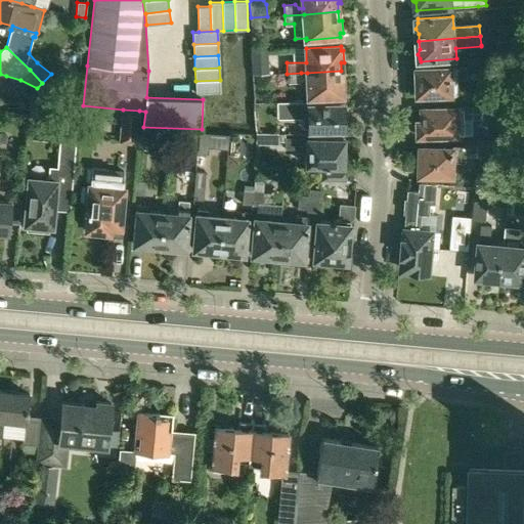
[(453,95),(453,93),(462,92),(461,80),(469,80),(468,68),(419,69),(419,96),(453,95)]
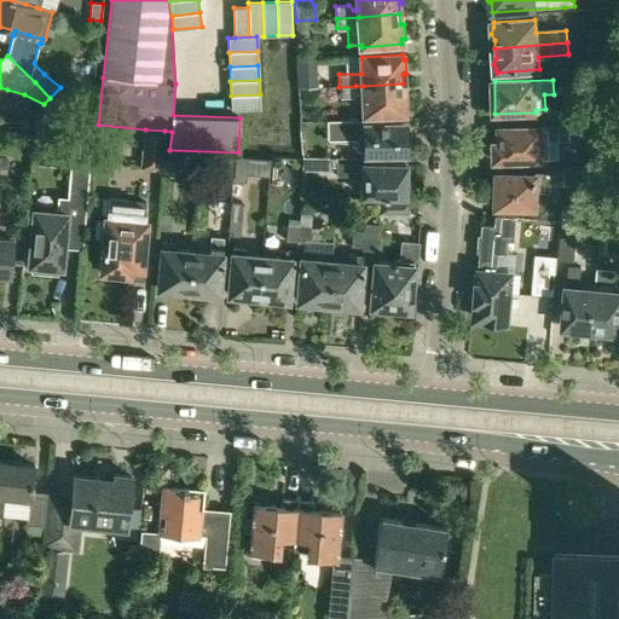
[(403,84),(363,86),(364,115),(405,114),(404,109),(408,109),(406,94),(404,94),(403,84)]
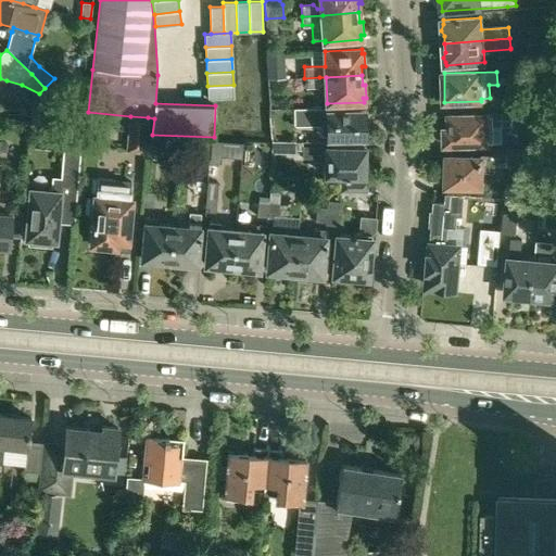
[(319,77),(304,78),(305,88),(316,87),(320,83),(319,77)]
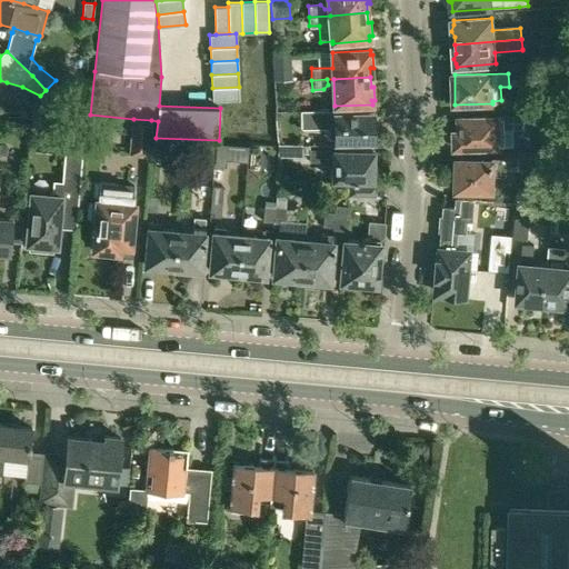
[(239,87),(212,88),(212,101),(239,100),(239,87)]
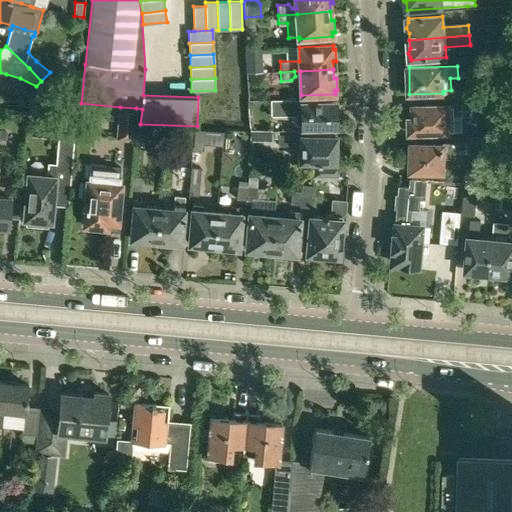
[(511,81),(491,83),(492,96),(511,95),(511,81)]
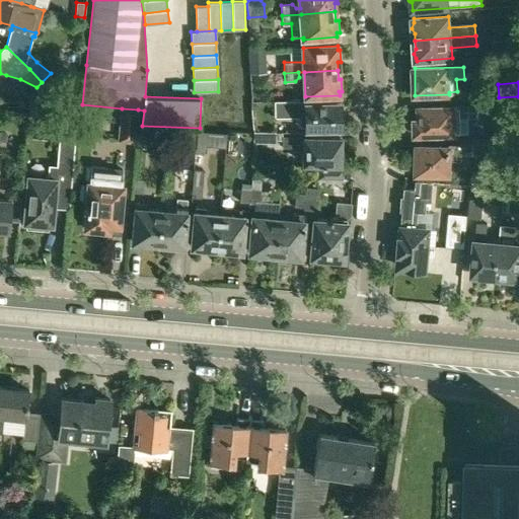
[(341,114),(341,103),(307,104),(307,100),(274,101),(274,119),(299,118),(299,127),(307,127),(307,129),(341,128),(341,126),(343,124),(343,119),(341,114)]
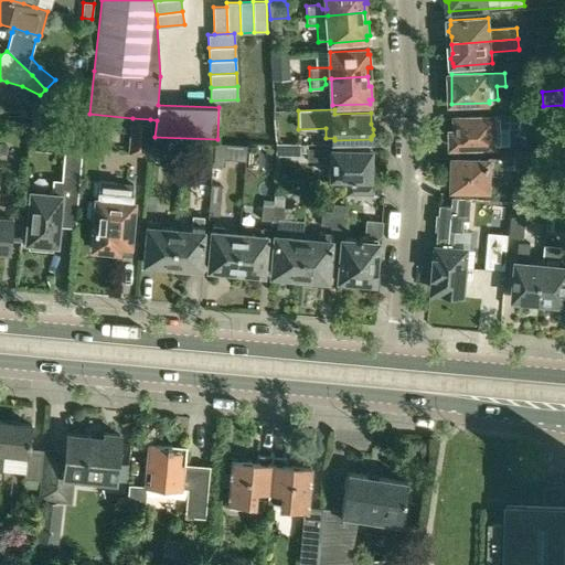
[(458,130),(452,130),(454,147),(500,145),(509,145),(509,130),(509,128),(510,128),(523,127),(522,115),(486,117),(486,114),(470,115),(470,117),(457,118),(458,130)]
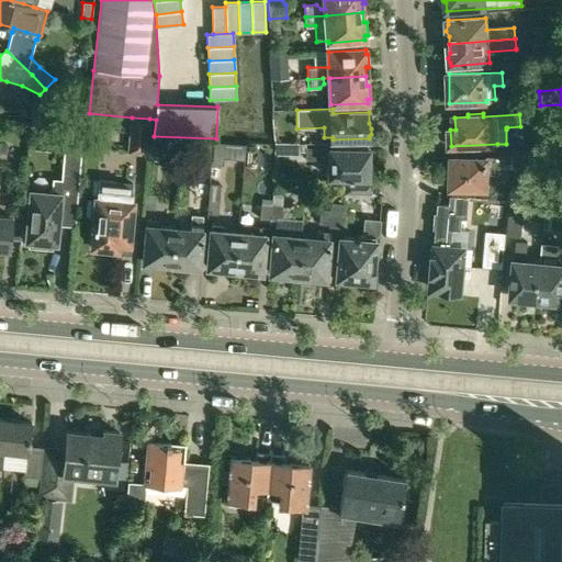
[(146,155),(149,119),(132,117),(128,154),(146,155)]
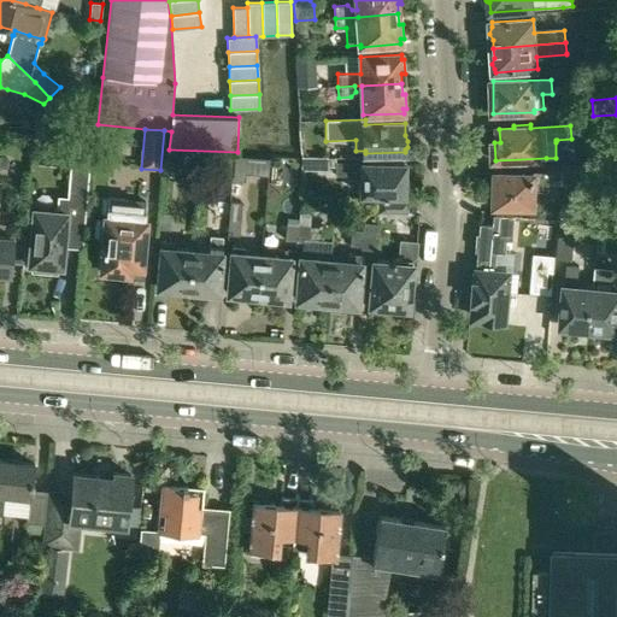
[(84,229),(92,140),(70,139),(68,157),(71,157),(68,195),(58,195),(57,210),(34,209),(29,263),(34,263),(33,269),(56,271),(56,265),(62,265),(65,227),(84,229)]
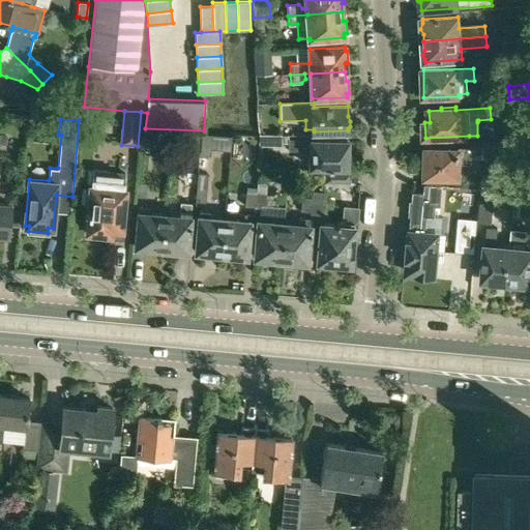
[(167,134),(146,133),(146,150),(167,151),(167,134)]
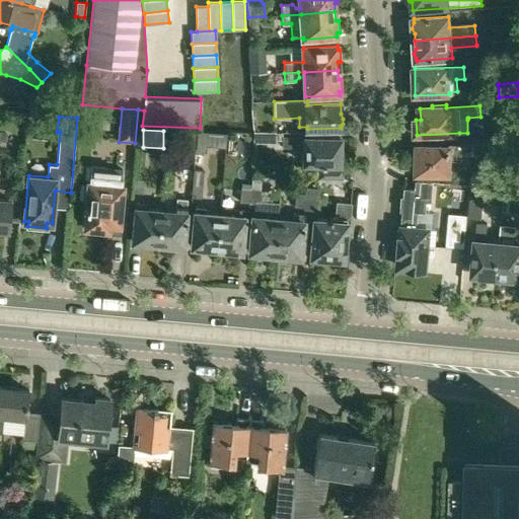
[(196,132),(180,132),(180,144),(196,144),(196,132)]
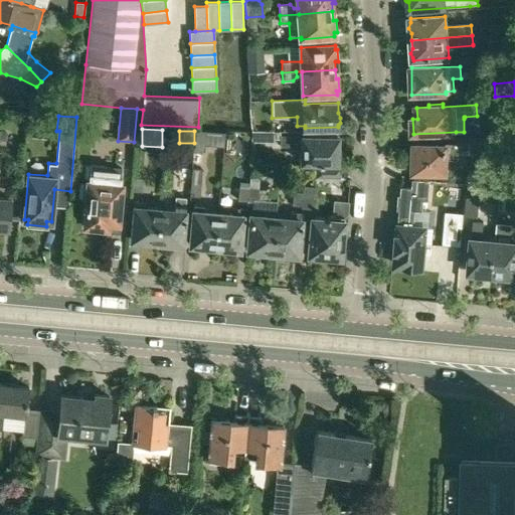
[(274,131),(251,131),(251,141),(274,142),(274,131)]
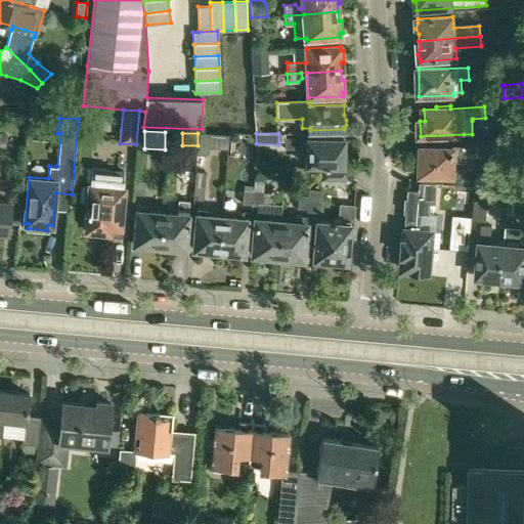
[(347,164),(347,151),(344,153),(344,139),(286,138),(286,148),(299,148),(299,151),(306,151),(306,165),(344,166),(344,164),(347,164)]
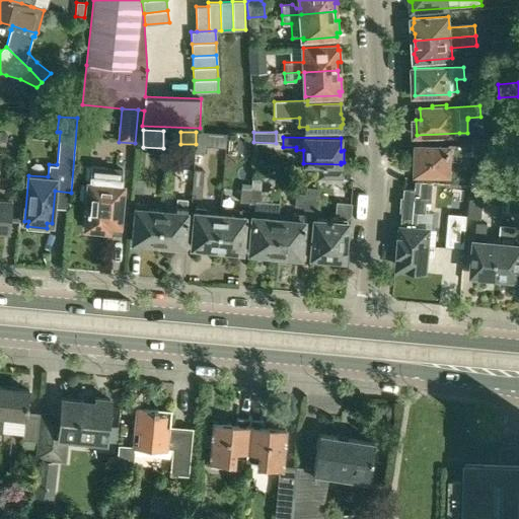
[(487,145),(474,144),(449,144),(449,146),(418,146),(418,159),(415,159),(415,169),(417,169),(417,173),(450,174),(450,162),(462,162),(462,155),(487,156),(487,145)]
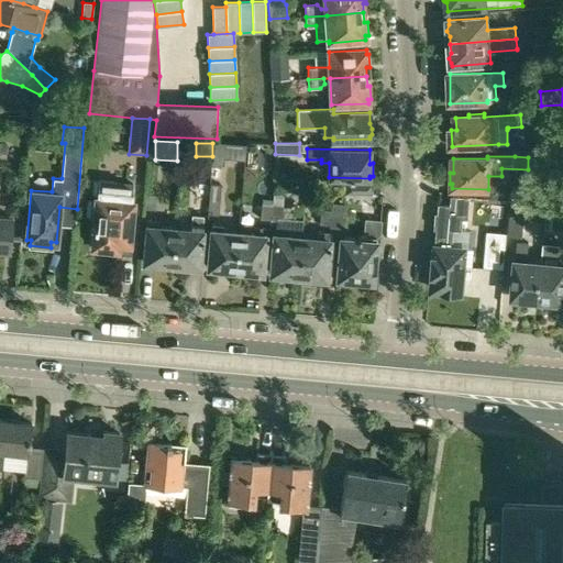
[(92,245),(95,246),(96,246),(96,250),(111,252),(112,247),(129,250),(130,241),(129,241),(133,184),(99,180),(97,202),(91,202),(90,219),(95,219),(92,245)]
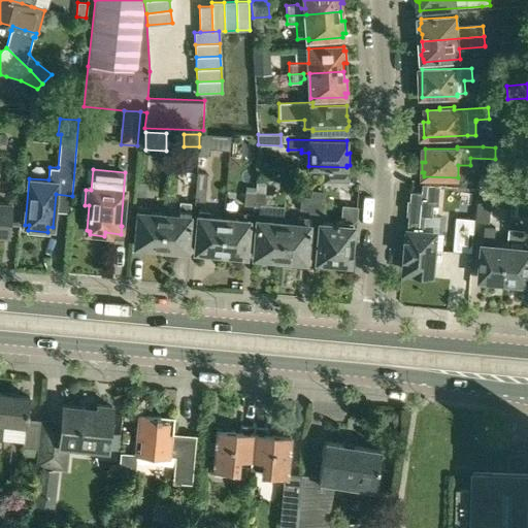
[(323,171),(322,183),(327,183),(341,184),(349,184),(350,171),(341,171),(327,171),(323,171)]
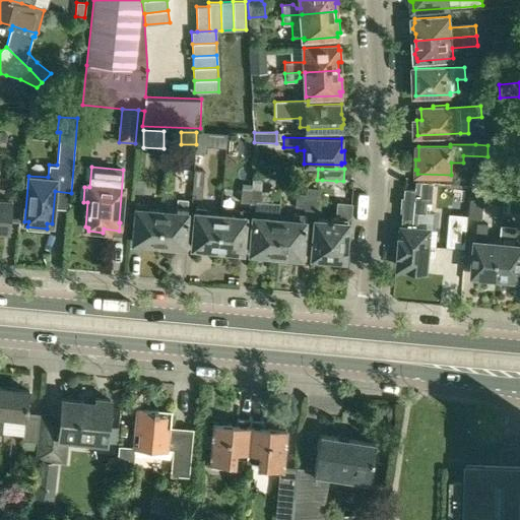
[(194,170),(193,184),(192,198),(202,199),(204,171),(194,170)]
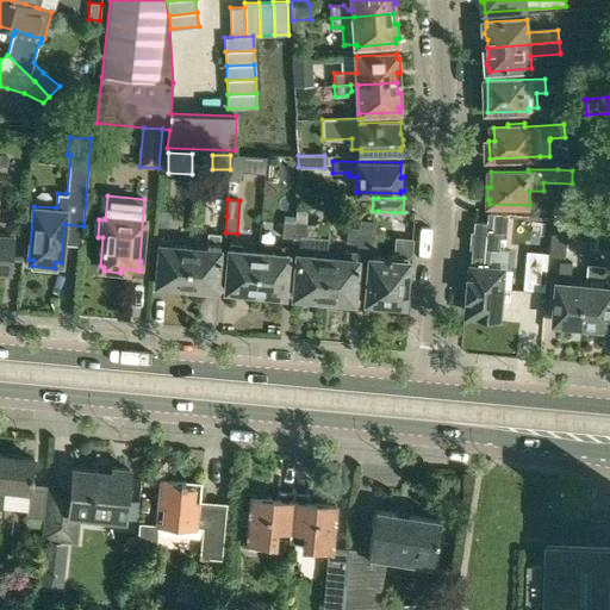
[(167,211),(157,210),(156,226),(167,226),(167,211)]
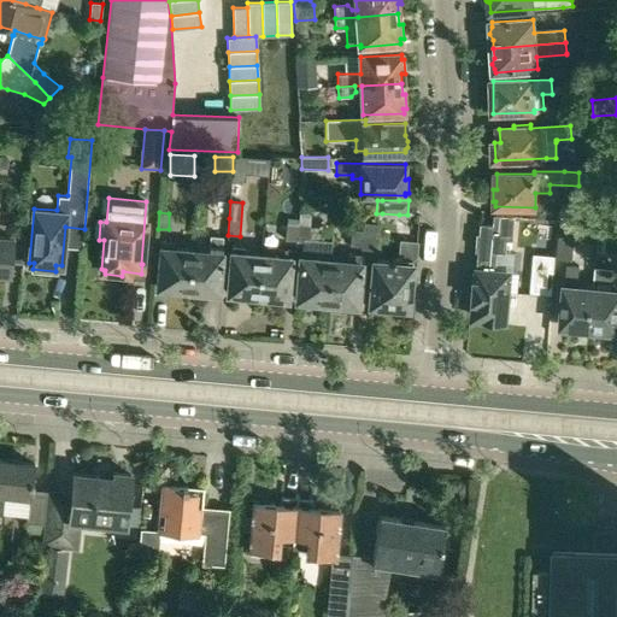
[(474,281),(471,301),(471,304),(474,304),(472,318),(487,319),(489,323),(499,324),(501,321),(504,321),(509,274),(494,272),(497,252),(505,253),(506,240),(511,240),(513,217),(495,216),(494,228),(481,227),(480,238),(479,238),(477,251),(479,251),(476,281),(474,281)]
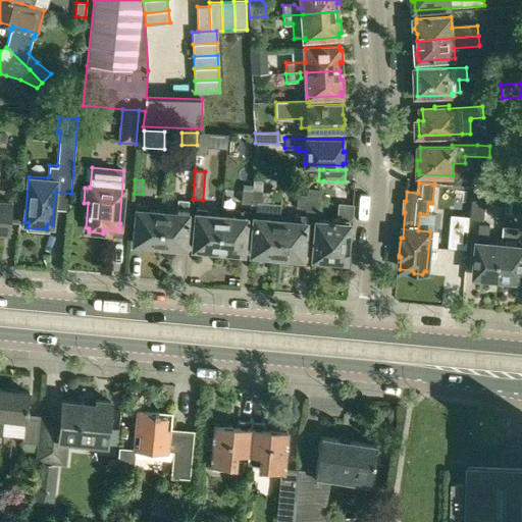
[(487,189),(474,188),(470,219),(484,220),(487,189)]
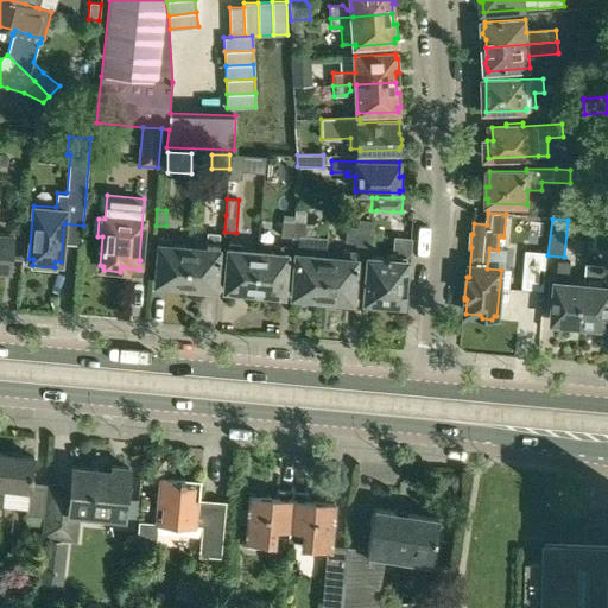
[(371,220),(358,220),(358,227),(347,226),(346,241),(355,242),(355,246),(369,246),(371,220)]
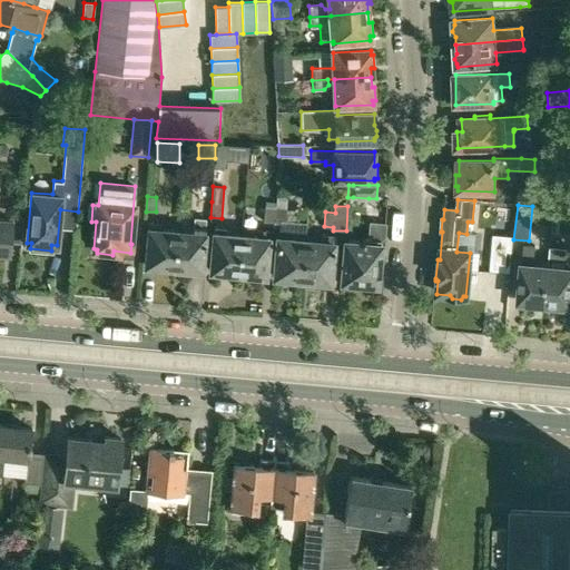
[(274,222),(275,208),(265,207),(264,222),(274,222)]
